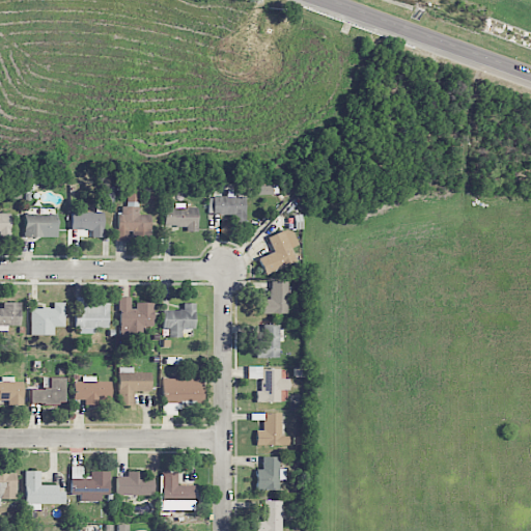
[(272,194),(272,186),(255,186),(256,195),(272,194)]
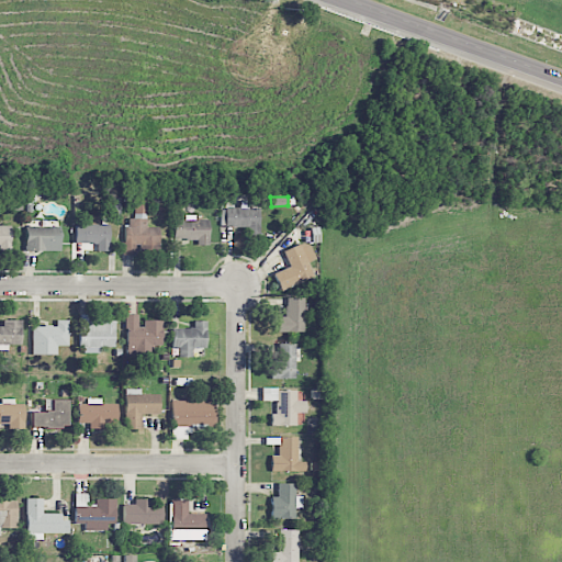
[(110,223),(121,222),(119,198),(109,198),(110,223)]
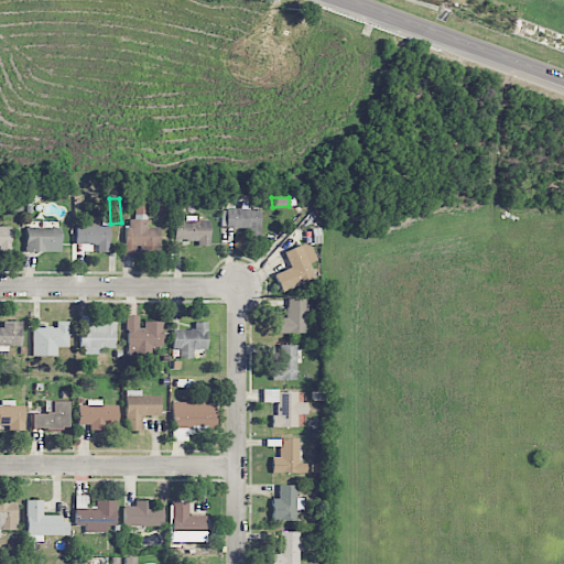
[(125,256),(137,256),(138,250),(160,251),(160,228),(147,227),(147,201),(134,201),(134,219),(126,219),(125,256)]
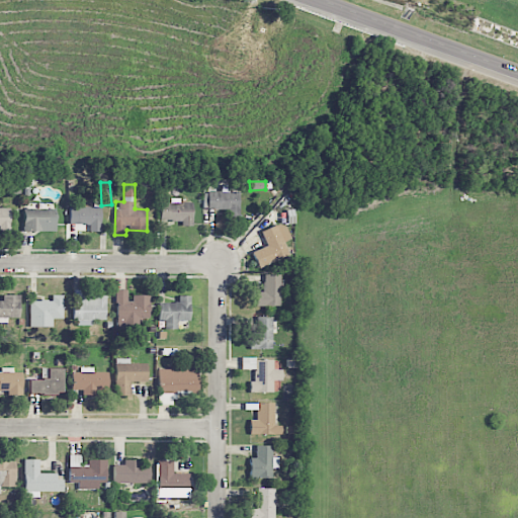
[(239,192),(207,191),(207,208),(228,209),(228,214),(238,216),(239,192)]
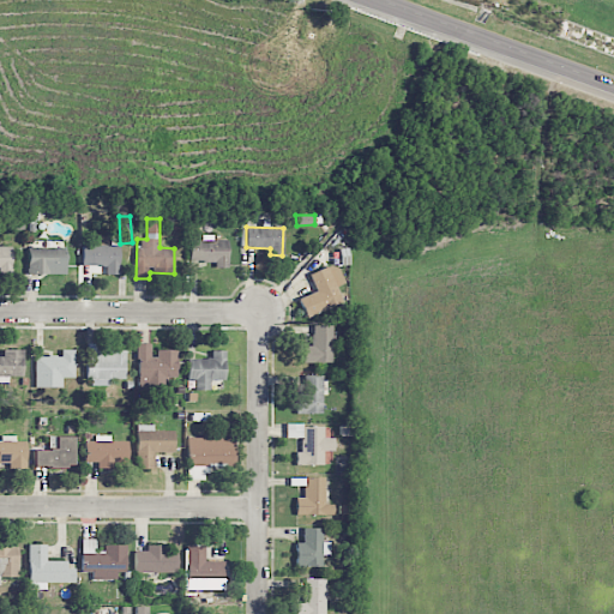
[(228,240),(212,240),(212,235),(200,235),(200,240),(190,240),(191,262),(216,262),(216,268),(228,268),(228,240)]
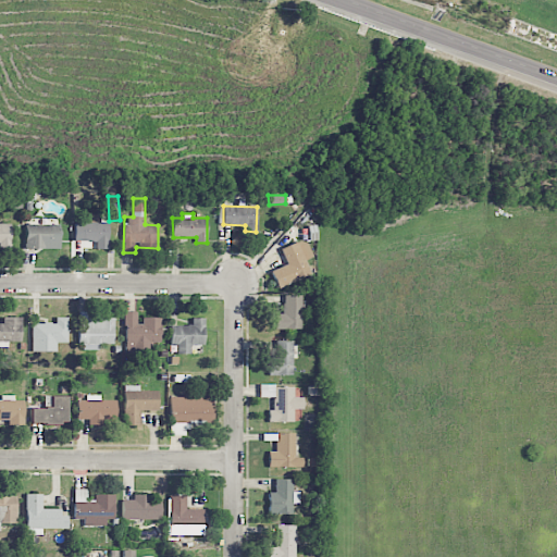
[(108,248),(109,223),(100,223),(100,214),(82,214),(82,222),(74,222),(74,240),(83,240),(83,247),(86,247),(86,243),(96,244),(96,248),(108,248)]
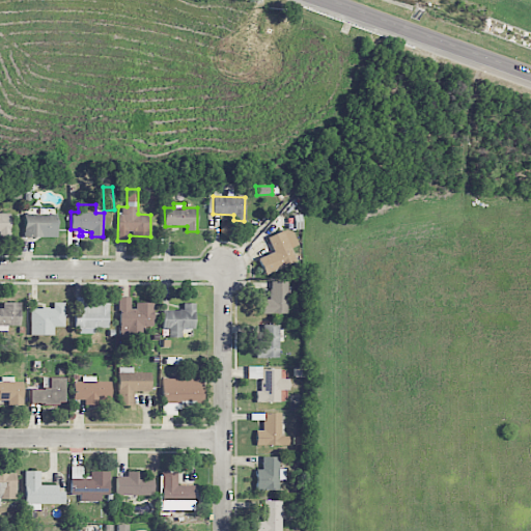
[(0,213),(0,236),(9,238),(10,214),(0,213)]
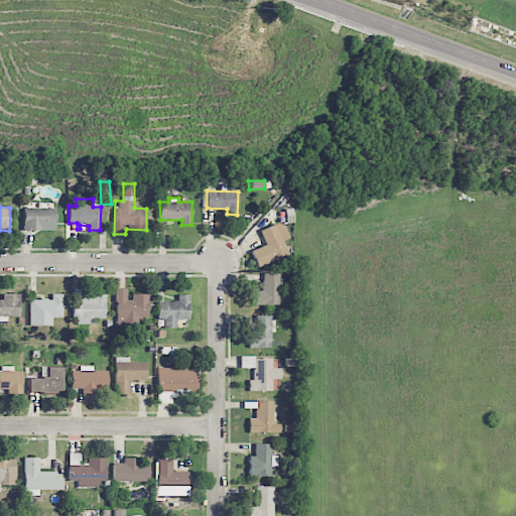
[(54,231),(54,210),(23,210),(22,230),(54,231)]
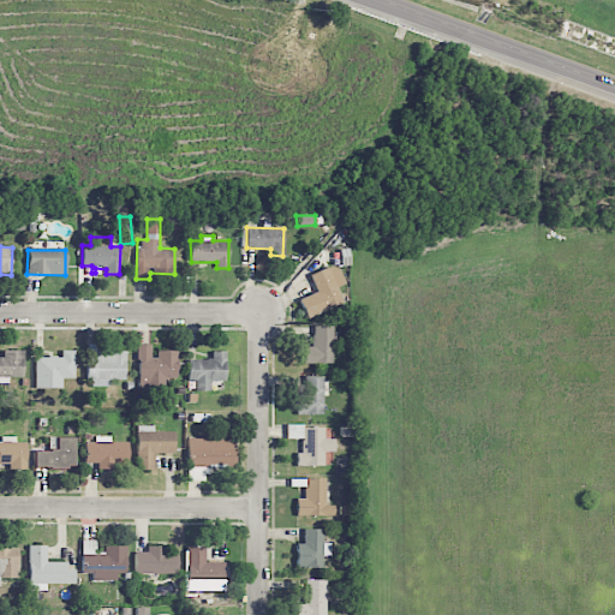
[(310,275),(316,292),(299,299),(306,317),(342,303),(336,287),(345,284),(336,264),(310,275)]
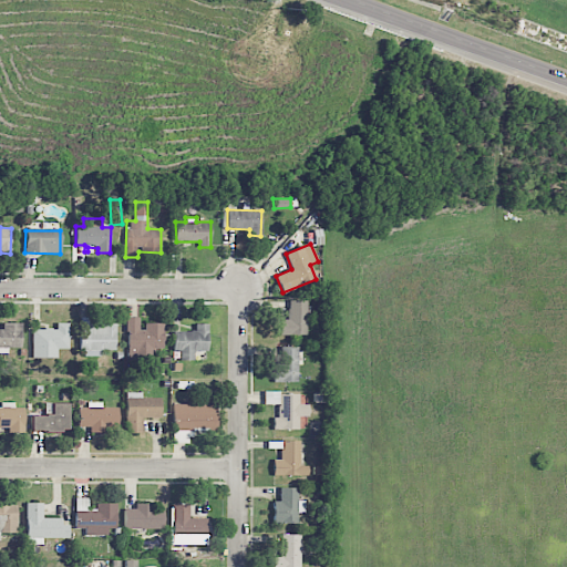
[(307,336),(307,300),(289,300),(289,319),(280,319),(280,334),(307,336)]
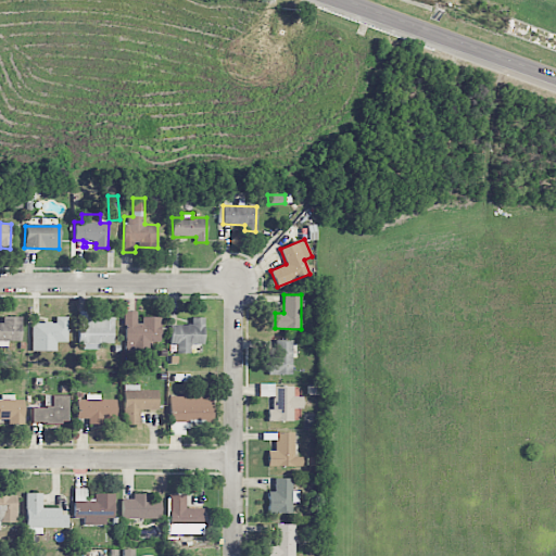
[(138,311),(124,311),(125,352),(149,351),(148,341),(161,341),(160,316),(138,317),(138,311)]
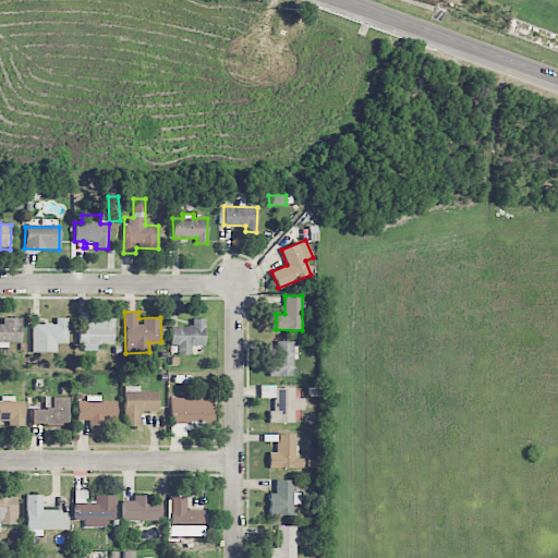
[(22,342),(22,317),(2,317),(2,324),(0,324),(0,347),(9,348),(8,342),(22,342)]
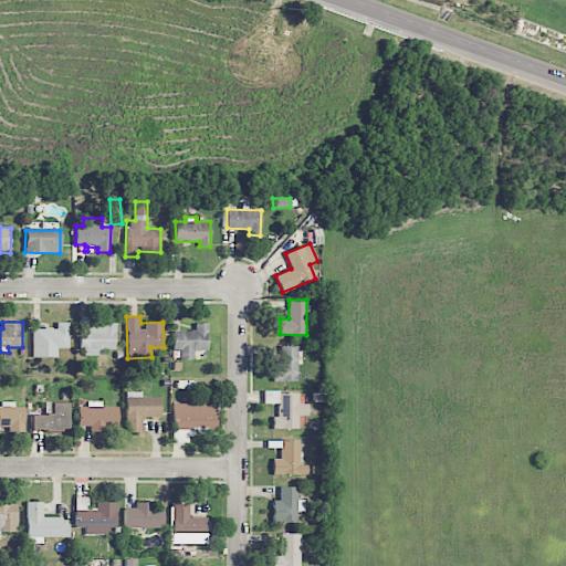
[(69,348),(69,322),(56,322),(56,328),(32,327),(32,356),(58,357),(58,347),(69,348)]
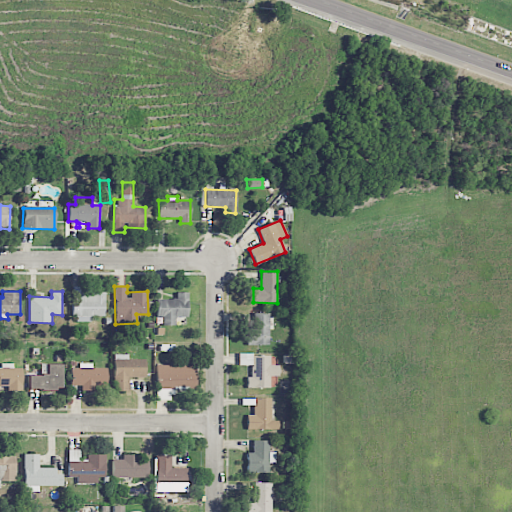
[(104,316),(105,292),(74,291),(73,322),(91,322),(91,316),(104,316)]
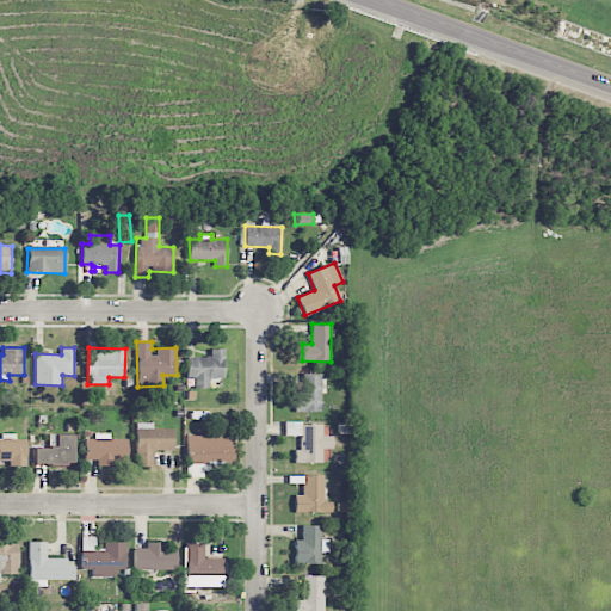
[(186,357),(186,378),(193,378),(193,388),(209,388),(209,378),(223,378),(223,349),(210,349),(210,356),(186,357)]
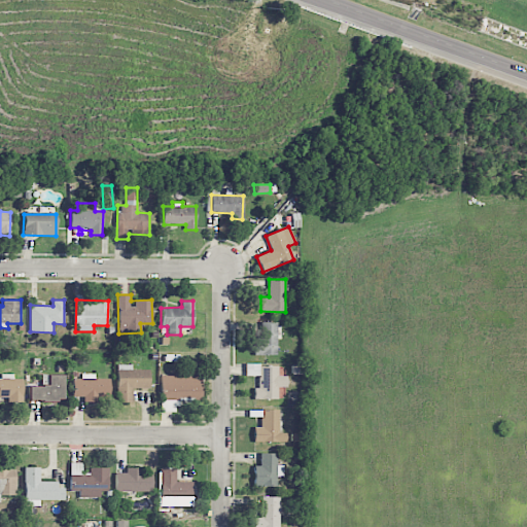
[(255,355),(277,354),(277,322),(261,322),(261,336),(255,336),(255,355)]
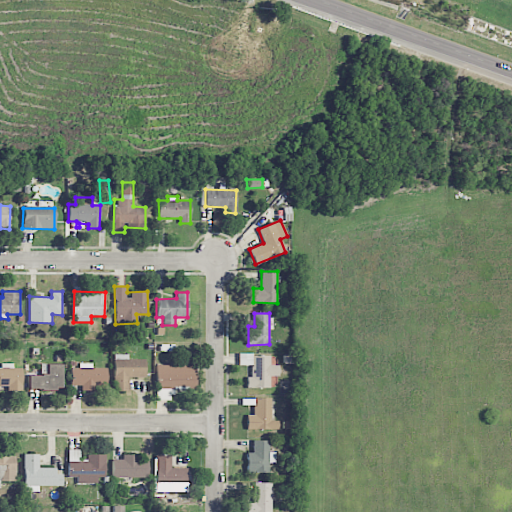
[(114,390),(129,391),(129,377),(145,377),(145,359),(128,359),(128,354),(114,354),(114,390)]
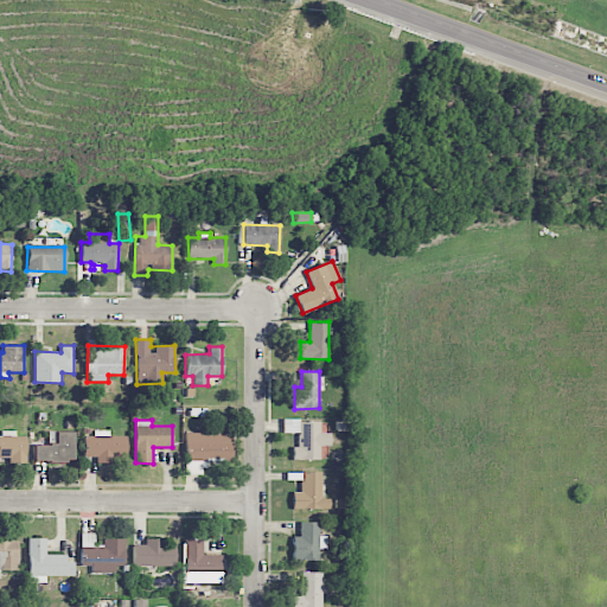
[(298,433),(298,446),(293,446),(293,459),(320,460),(320,445),(330,446),(331,433),(320,433),(320,420),(283,420),(283,433),(298,433)]
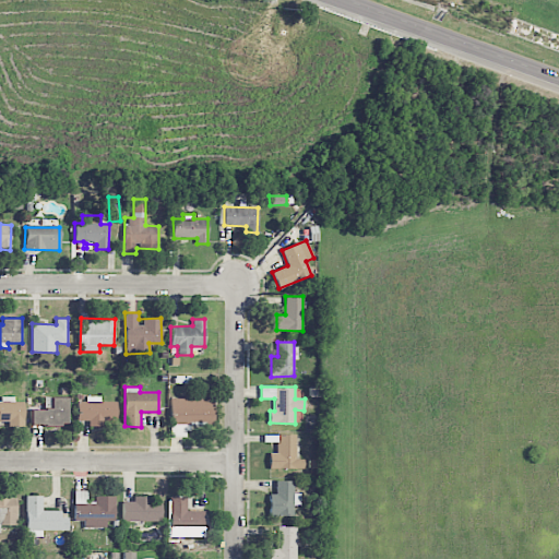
[(24,427),(24,402),(14,402),(14,396),(1,396),(1,401),(0,401),(0,420),(9,421),(9,427),(24,427)]
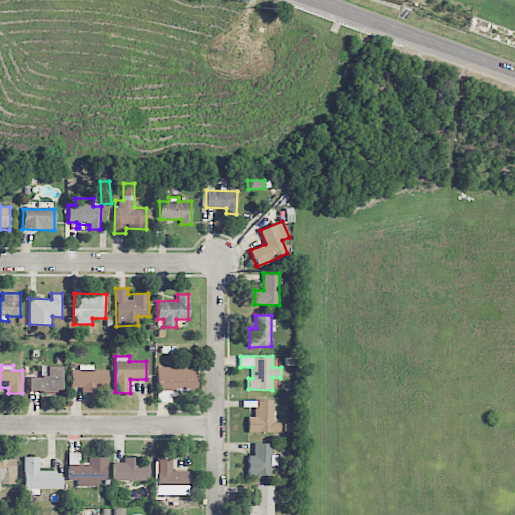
[(70,369),(71,387),(81,387),(81,392),(96,392),(96,388),(108,388),(107,369),(92,370),(92,365),(78,365),(78,369),(70,369)]
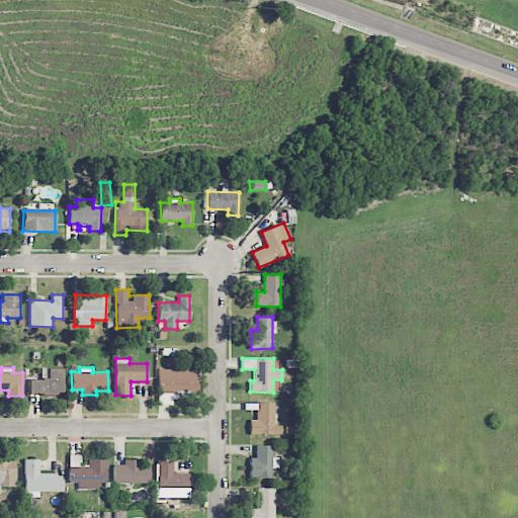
[(63,368),(41,368),(41,380),(28,380),(28,394),(63,393),(63,368)]
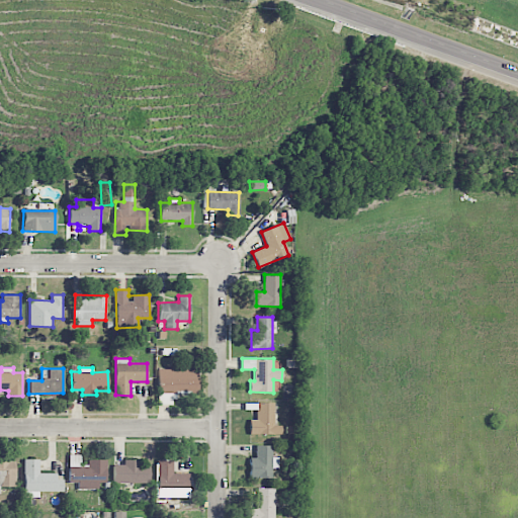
[(158,405),(174,405),(174,392),(197,392),(198,369),(159,368),(158,405)]
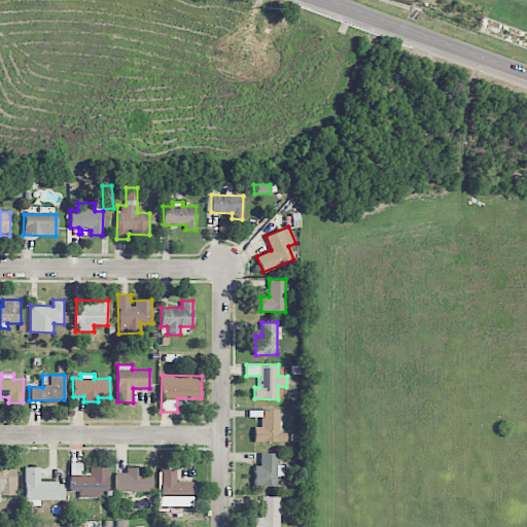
[(278,432),(279,410),(261,410),(260,427),(253,427),(253,442),(286,442),(286,432),(278,432)]
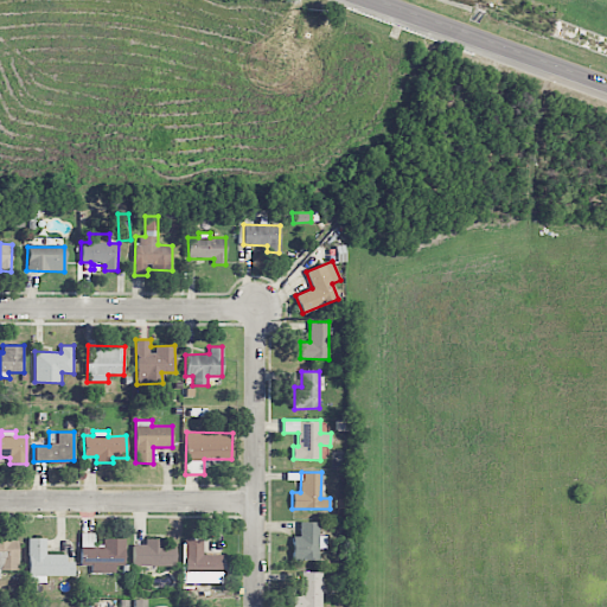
[(293,537),(293,560),(319,560),(319,549),(327,548),(326,536),(319,536),(318,522),(299,522),(300,536),(293,537)]
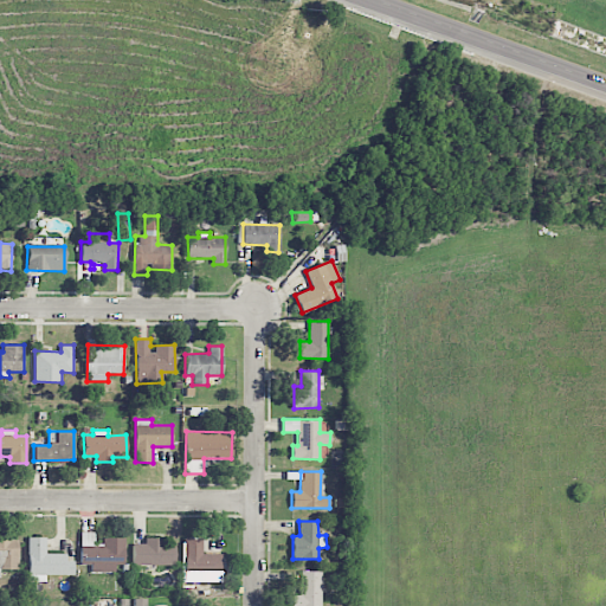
[(90,572),(120,572),(120,566),(124,566),(124,539),(95,539),(95,533),(81,533),(81,565),(90,565),(90,572)]
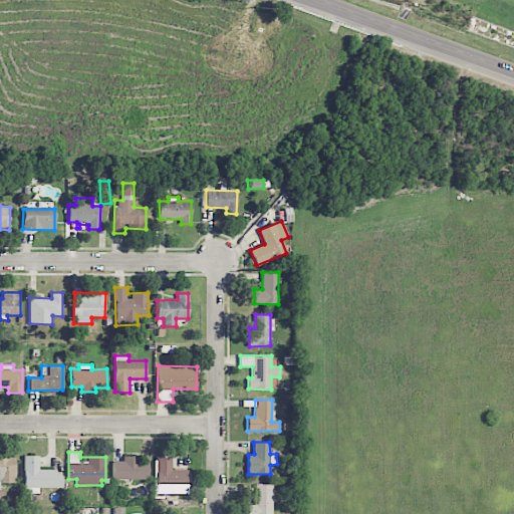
[(38,455),(23,456),(24,494),(38,493),(38,488),(62,487),(62,475),(55,476),(55,469),(39,470),(38,455)]
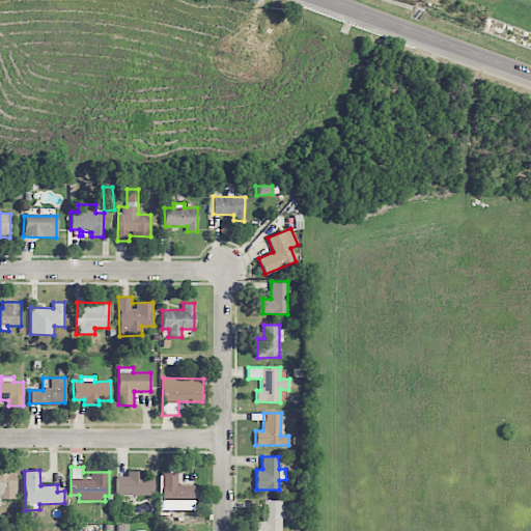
[(0,498),(16,498),(16,472),(0,471),(0,493),(0,498)]
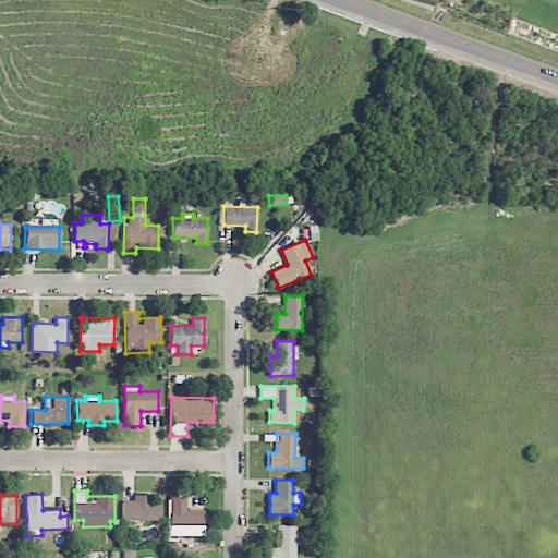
[(160,500),(148,500),(148,495),(132,495),(133,500),(121,500),(122,521),(161,520),(160,500)]
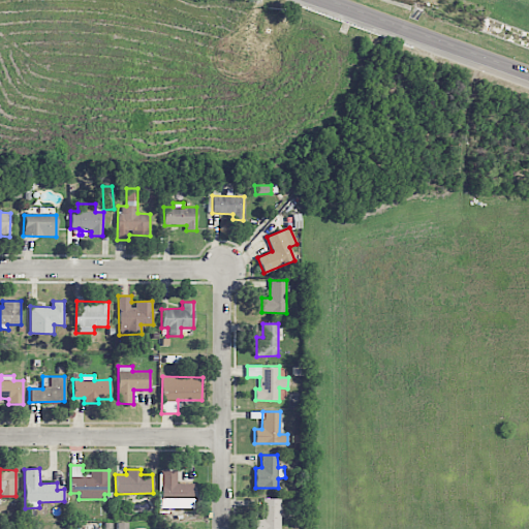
[(177,470),(160,470),(160,507),(193,507),(193,484),(177,484),(177,470)]
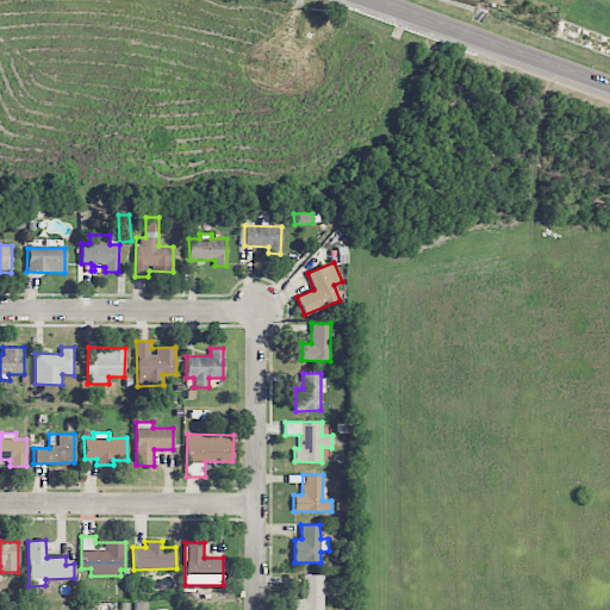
[(323,609),(323,574),(302,576),(302,598),(294,599),(293,609),(323,609)]
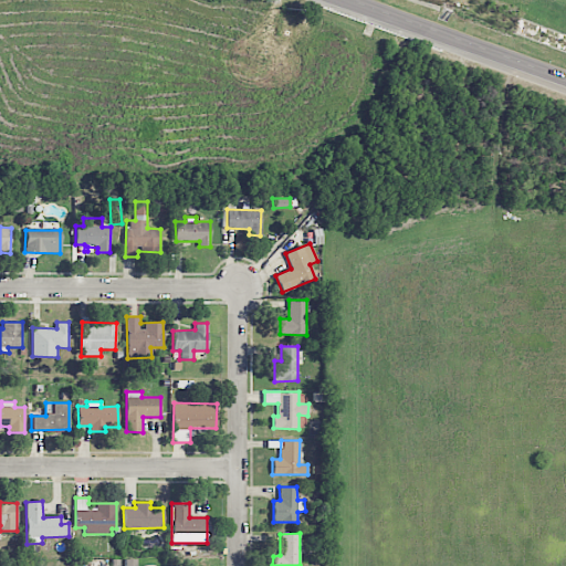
All buildings are outlined.
